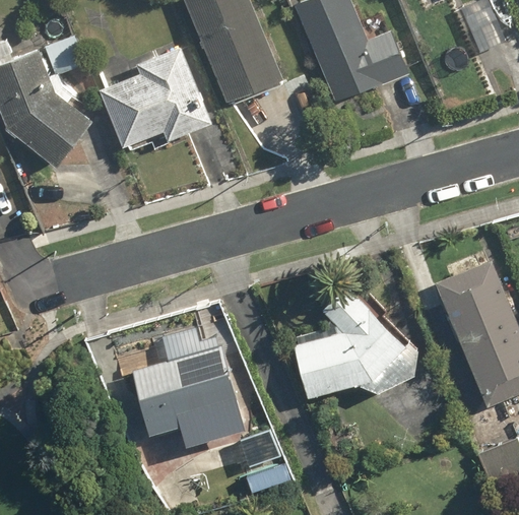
[(248,0),(183,0),(230,109),(284,84),(248,0)]
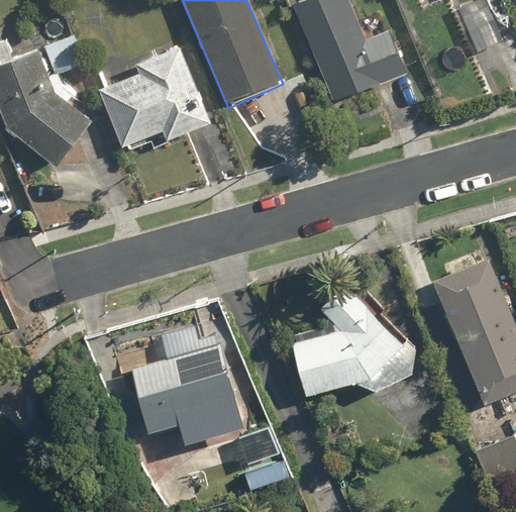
[(351,0),(306,0),(295,5),(334,102),(409,72),(392,28),(368,38),(351,0)]
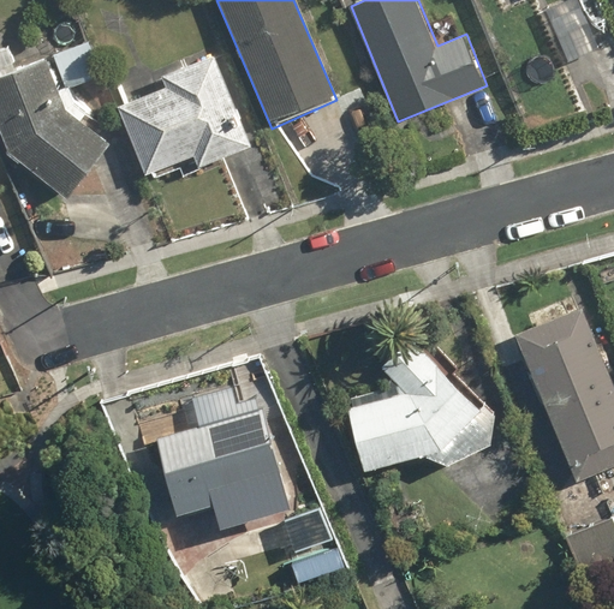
[(597,7),(573,17),(568,4),(542,12),(567,83),(592,75),(588,58),(612,49),(597,7)]
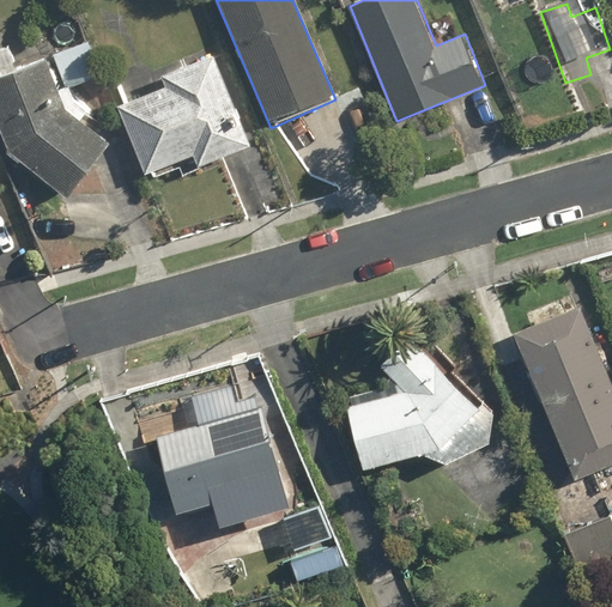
[(10,50),(0,54),(0,132),(12,163),(68,200),(110,145),(64,97),(104,82),(89,44),(17,72),(10,50)]
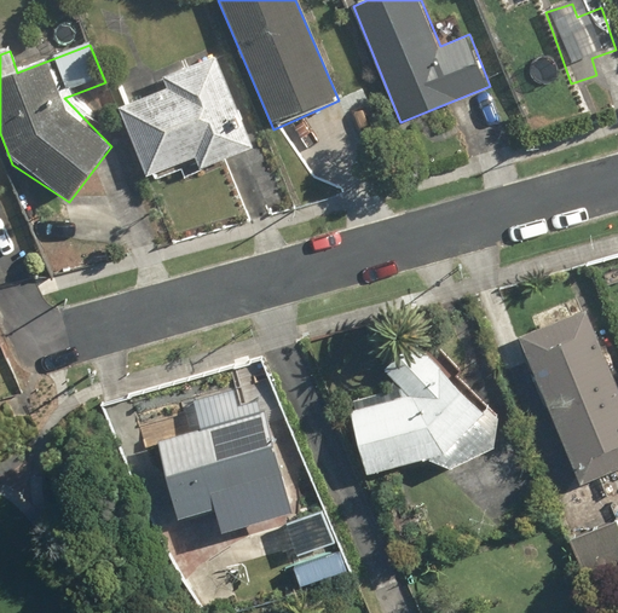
[(255,148),(217,56),(162,77),(168,93),(120,114),(145,177),(195,156),(201,171),(255,148)]
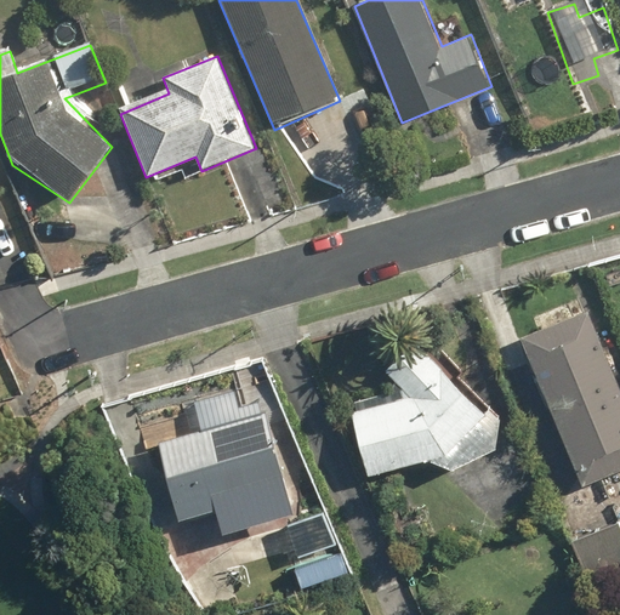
[(619,387),(585,306),(516,335),(581,488),(619,470),(619,387)]
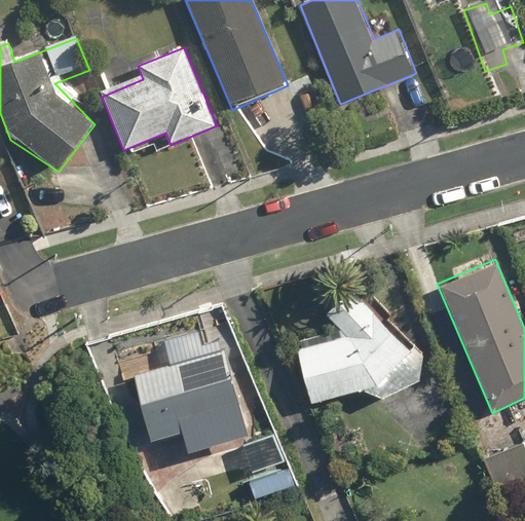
[(348,337),(297,349),(311,404),(370,387),(373,399),(418,386),(424,356),(353,293),(328,314),(348,337)]
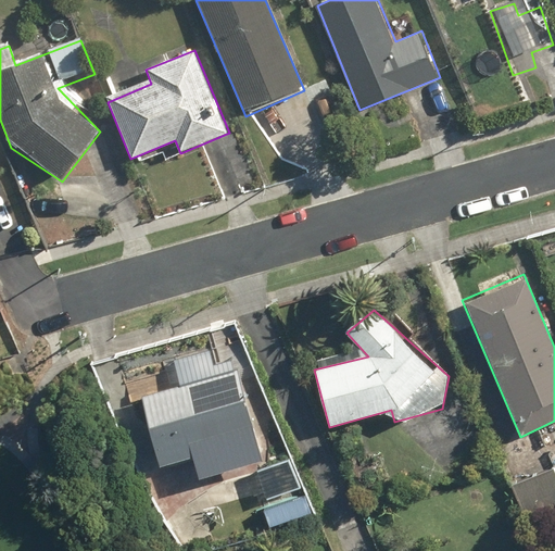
[(224,470),(264,458),(238,370),(142,398),(162,466),(217,449),(224,470)]
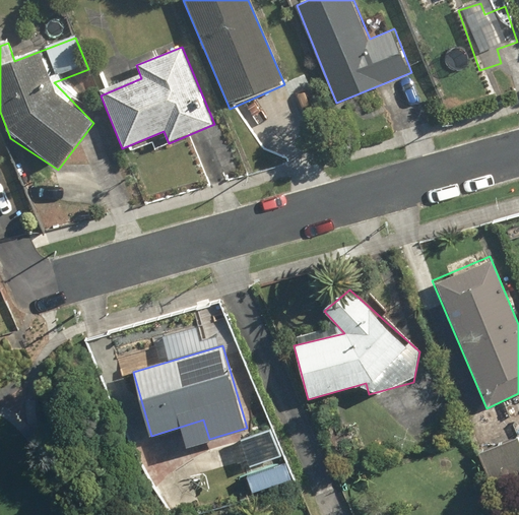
[(518,443),(508,419),(468,436),(494,494),(518,481),(518,443)]
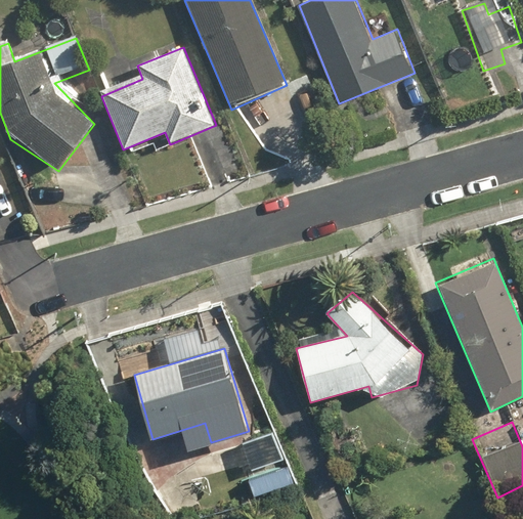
[(280,461),(271,434),(238,445),(247,472),(280,461)]
